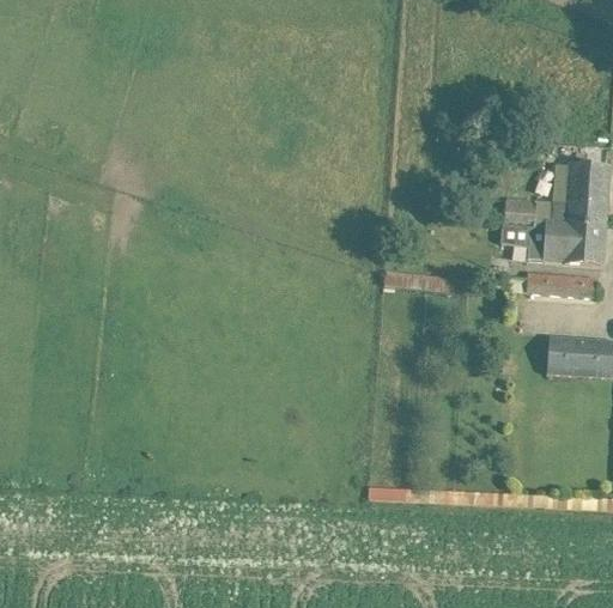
[(501,226),(499,245),(527,247),(526,259),(545,260),(545,259),(564,260),(564,261),(584,262),(601,263),(605,224),(606,190),(608,166),(570,164),(568,204),(551,202),(550,222),(547,222),(534,220),(534,228),(503,226),(501,226)]
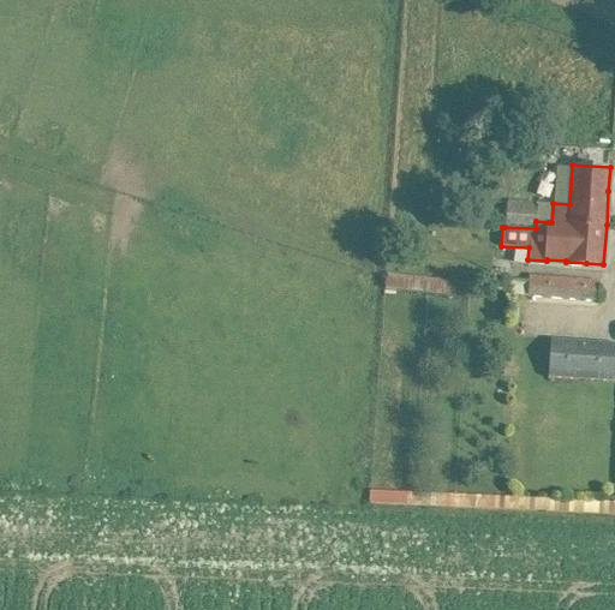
[(506,202),(505,227),(536,228),(536,221),(537,202),(537,198),(507,196),(506,202)]
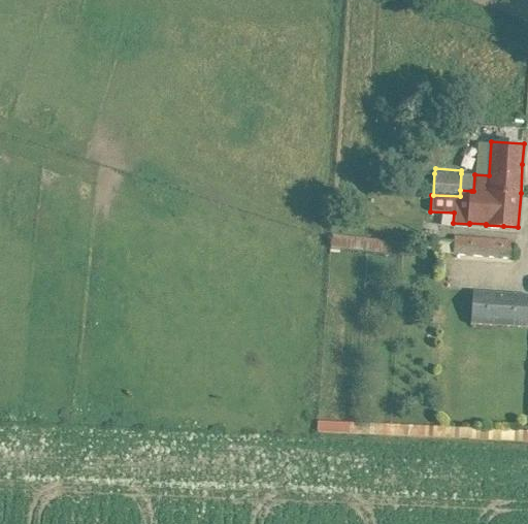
[(404,240),(331,232),(330,246),(402,254),(404,240)]
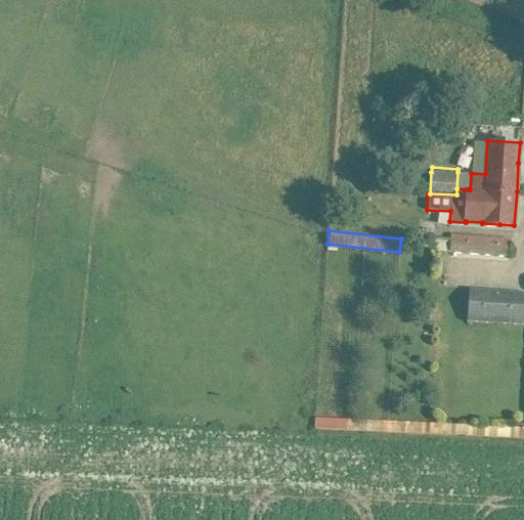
[(434,236),(433,249),(508,255),(510,235),(450,230),(449,239),(434,236)]
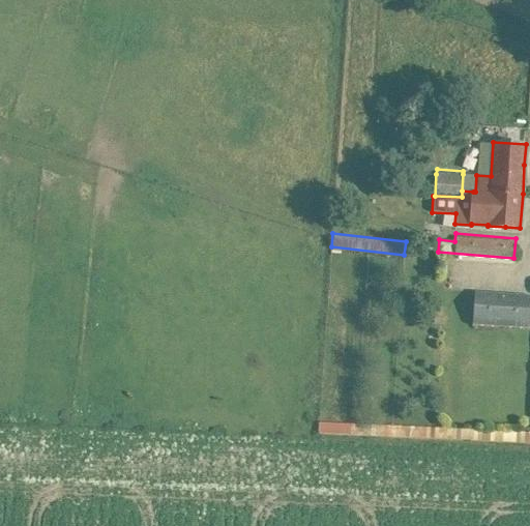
[(529,325),(529,292),(474,290),(472,323),(529,326),(529,325)]
